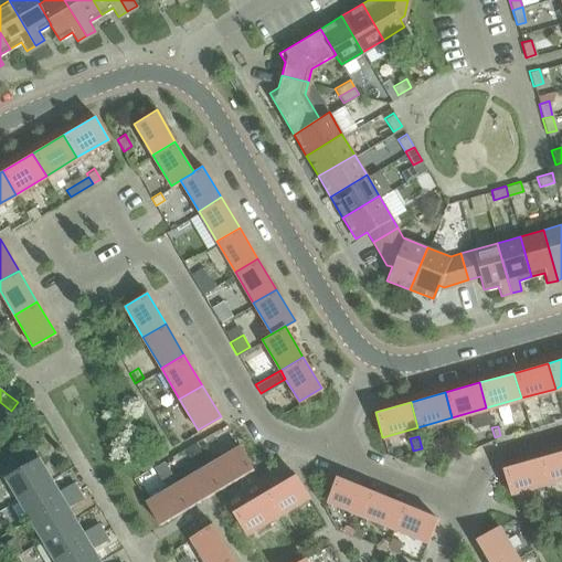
[(17,497),(50,478),(28,441),(18,447),(27,463),(4,476),(17,497)]
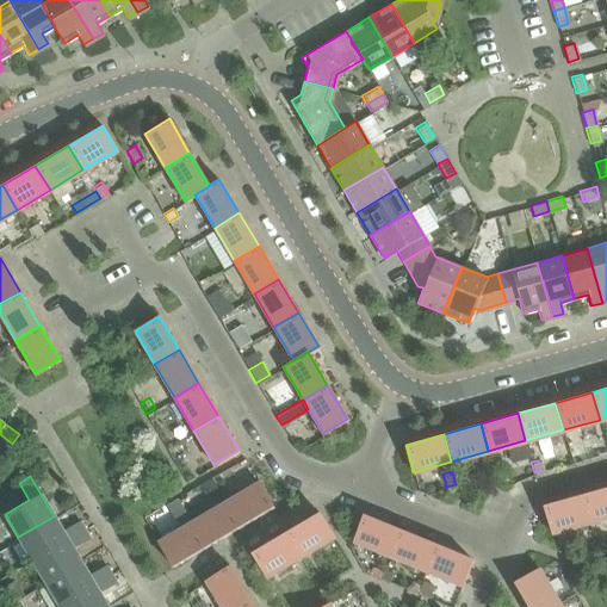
[(209,476),(198,482),(203,490),(214,484),(209,476)]
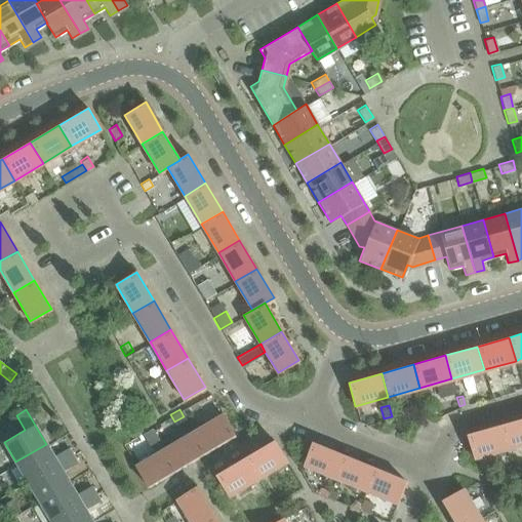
[(205,452),(234,435),(222,414),(193,431),(205,452)]
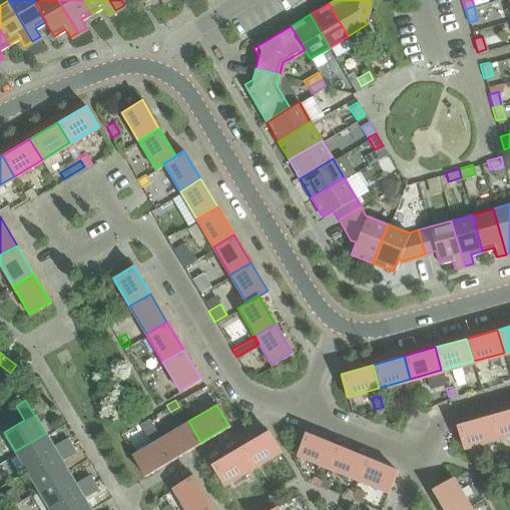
[(509,433),(509,409),(488,415),(494,438),(509,433)]
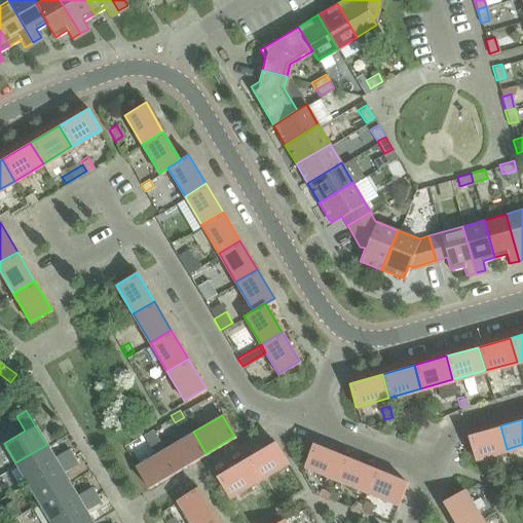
[(500,425),(468,435),(475,458),(507,449),(500,425)]
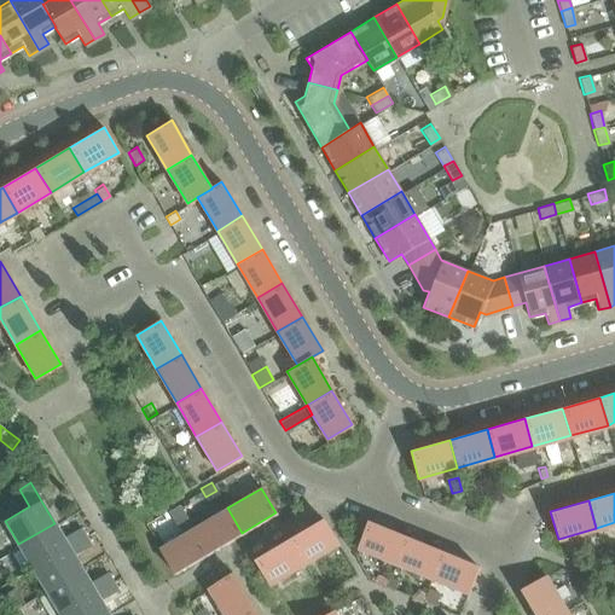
[(179,503),(168,509),(173,518),(184,511),(179,503)]
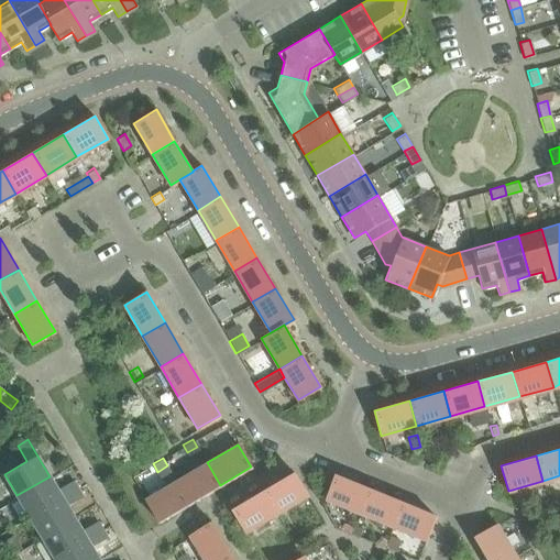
[(176,481),(189,503),(220,485),(207,462),(176,481)]
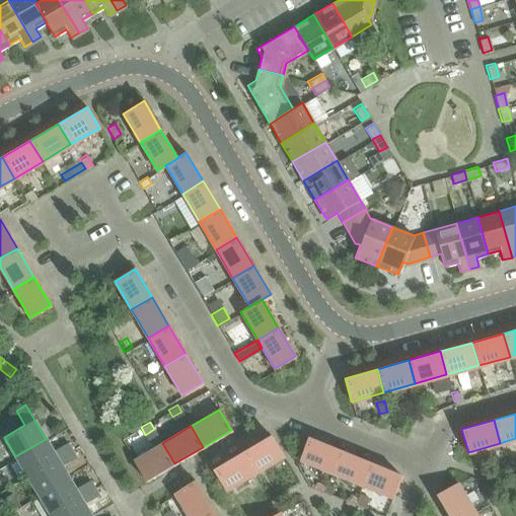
[(242,452),(254,472),(283,455),(271,435),(242,452)]
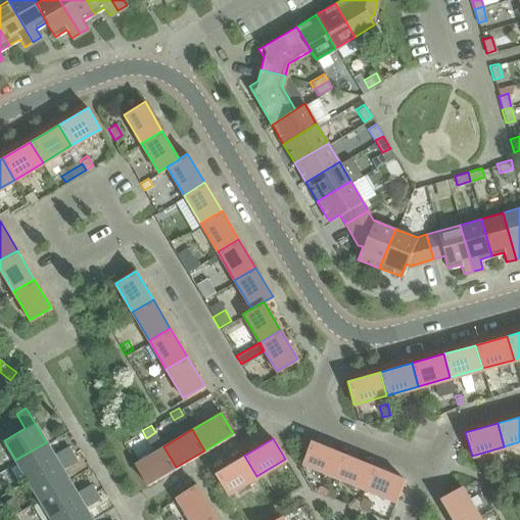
[(342,453),(311,440),(301,463),(333,475),(342,453)]
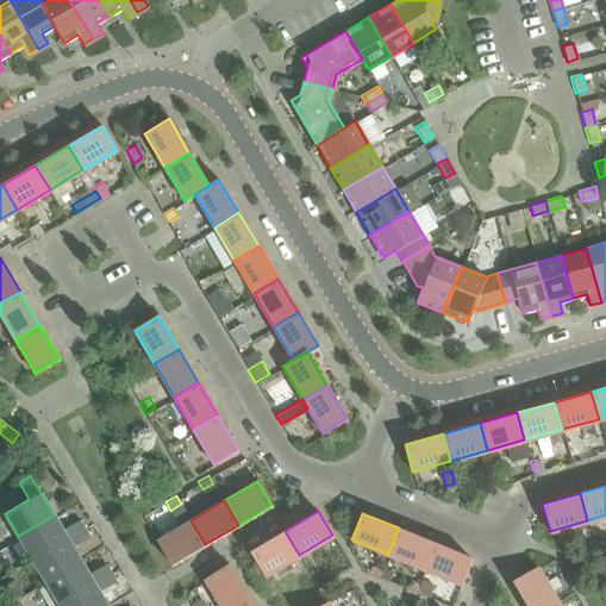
[(31,558),(83,528),(79,519),(69,524),(70,525),(68,530),(64,532),(54,516),(18,536),(31,558)]
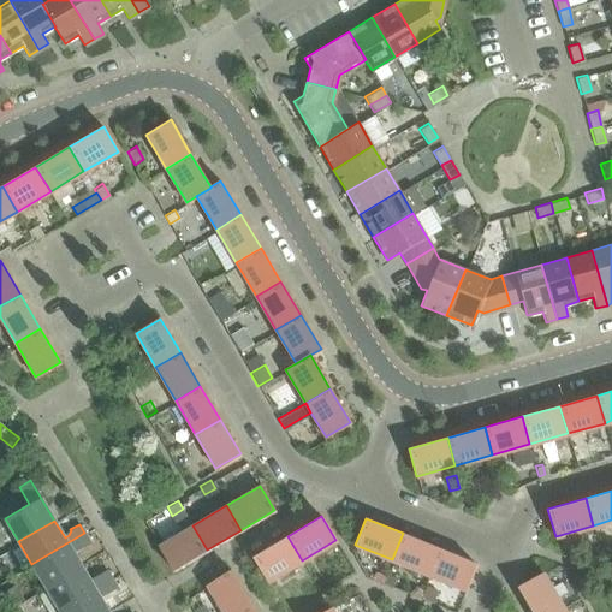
[(173,570),(207,550),(192,526),(159,546),(173,570)]
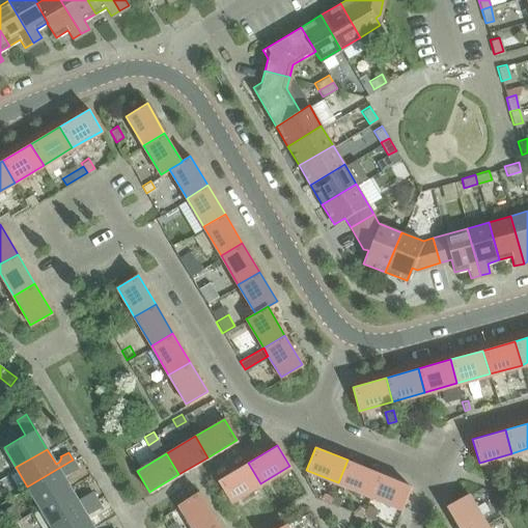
[(73,460),(27,487),(38,506),(70,488),(61,472),(64,470),(68,471),(70,472),(77,467),(73,460)]
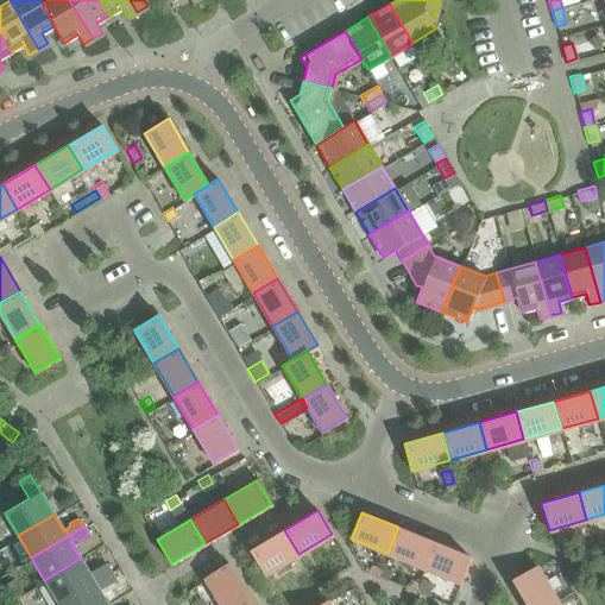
[(398,527),(388,553),(423,568),(434,542),(398,527)]
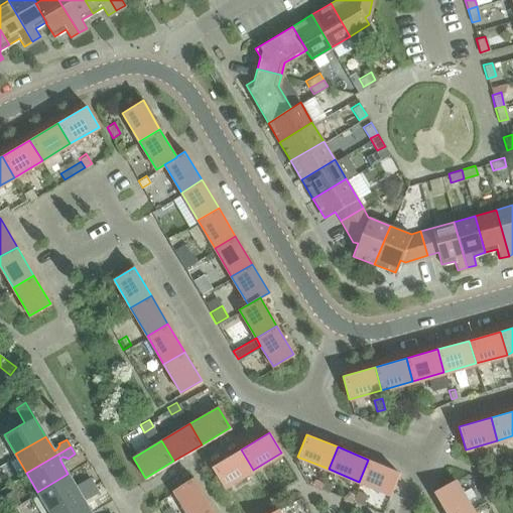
[(241,450),(213,467),(225,487),(253,470),(241,450)]
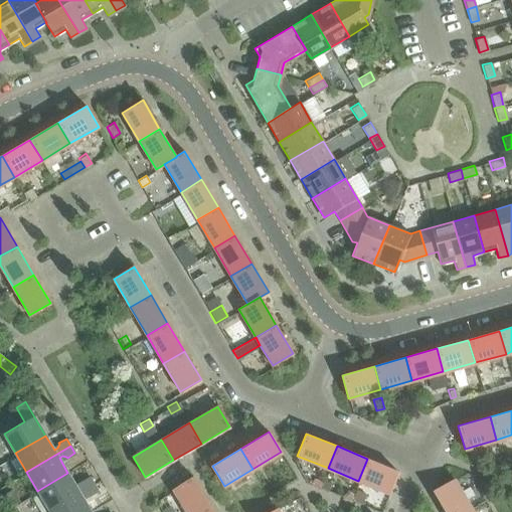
[(397,471),(367,459),(358,481),(388,493),(397,471)]
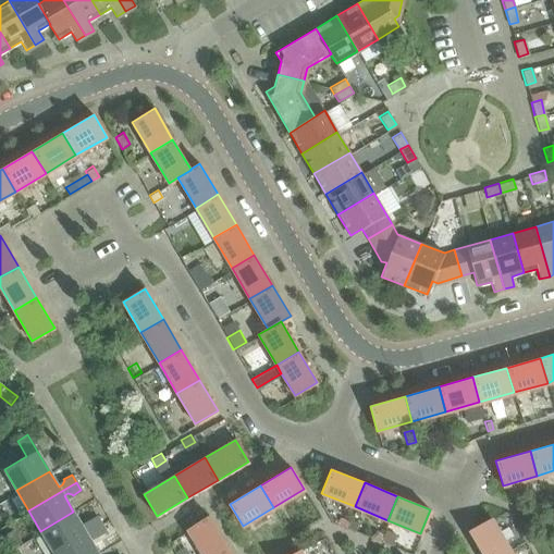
[(52,551),(100,522),(96,515),(87,519),(88,520),(87,525),(83,527),(73,512),(40,531),(41,532),(52,550),(52,551)]
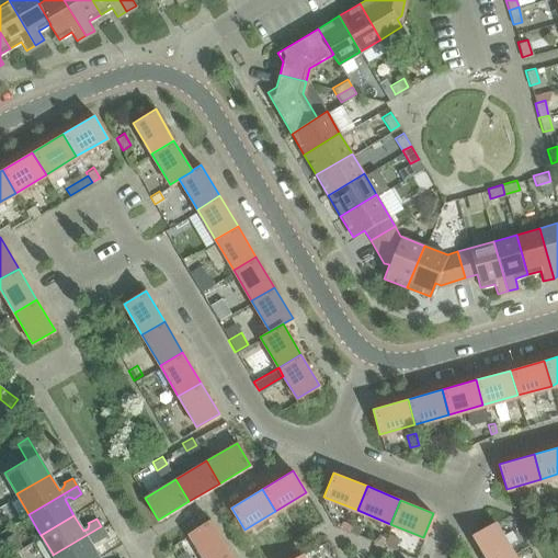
[(341,519),(338,526),(349,531),(352,523),(341,519)]
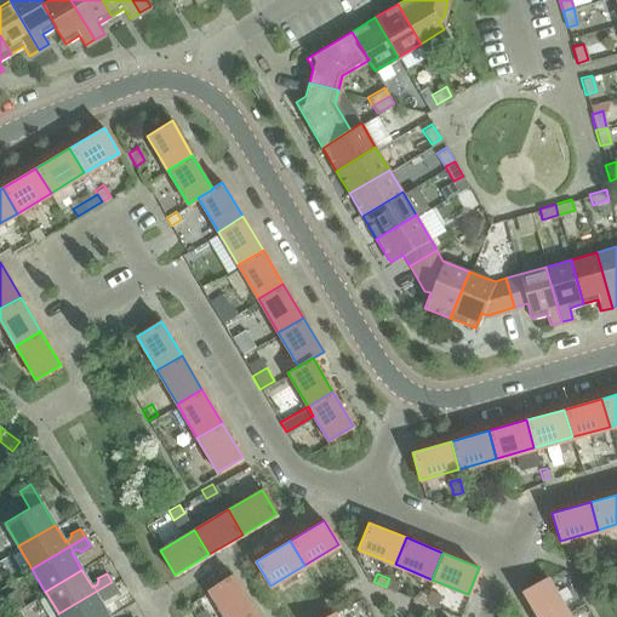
[(238,616),(253,609),(233,575),(209,589),(224,616),(238,616)]
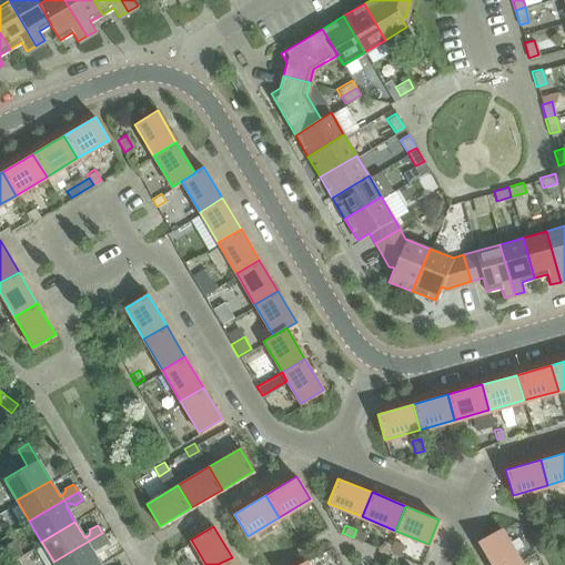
[(508,564),(518,560),(501,528),(477,542),(491,564),(508,564)]
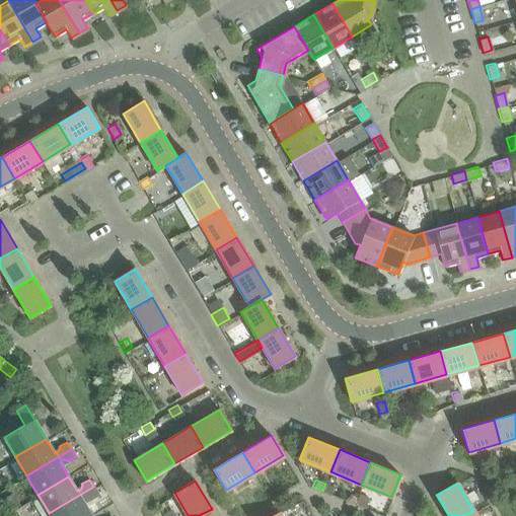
[(325,484),(322,491),(329,494),(333,487),(325,484)]
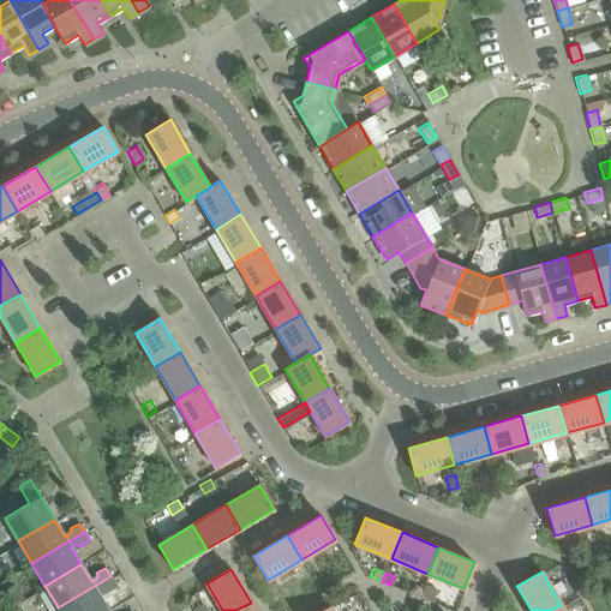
[(59,610),(102,610),(107,609),(97,591),(102,588),(106,589),(107,591),(115,585),(111,576),(58,607),(59,610)]
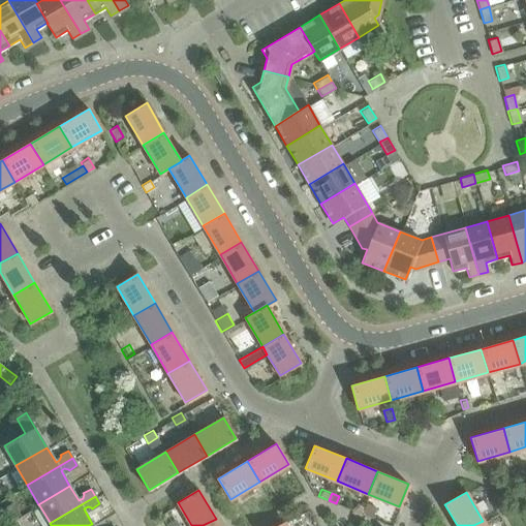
[(12,501),(0,508),(0,521),(2,524),(20,514),(12,501)]
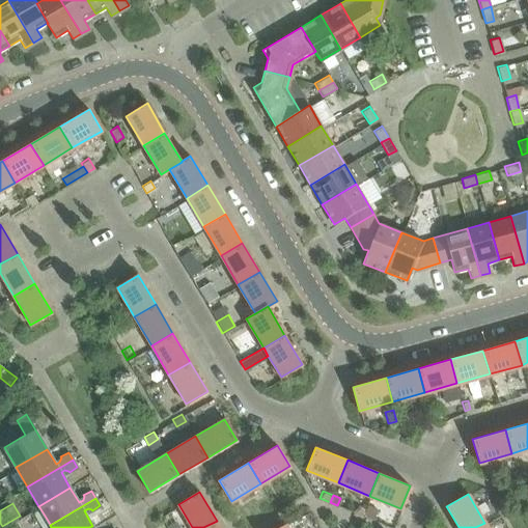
[(367,504),(363,515),(372,519),(377,507),(367,504)]
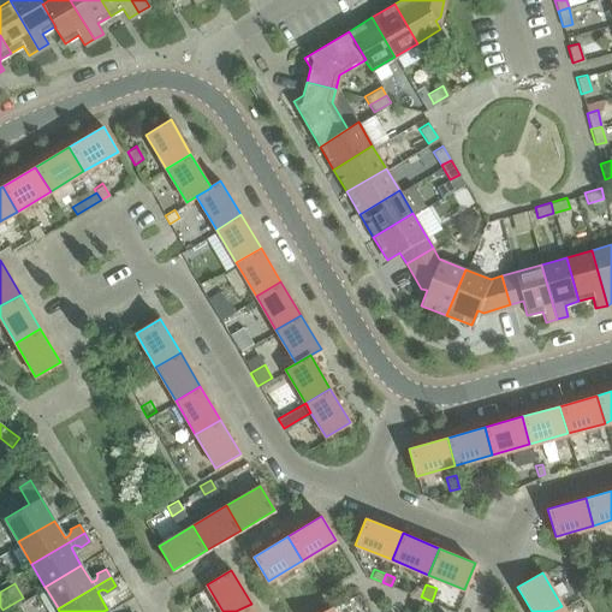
[(46,588),(37,593),(48,611),(49,611),(58,607),(46,588)]
